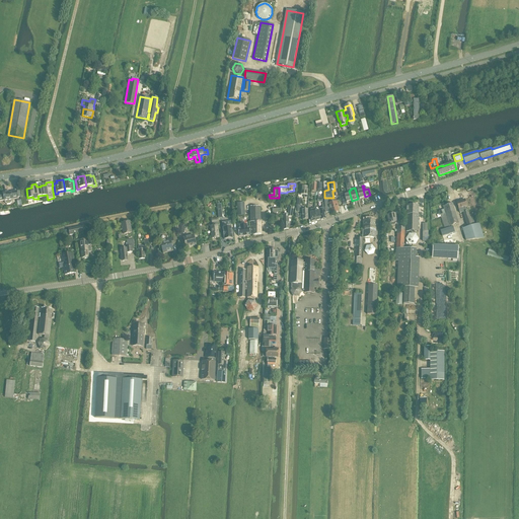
[(3,194),(0,194),(0,201),(4,201),(5,203),(5,204),(7,204),(10,204),(11,203),(12,202),(11,200),(18,199),(17,198),(20,198),(19,191),(11,193),(3,195),(3,194)]
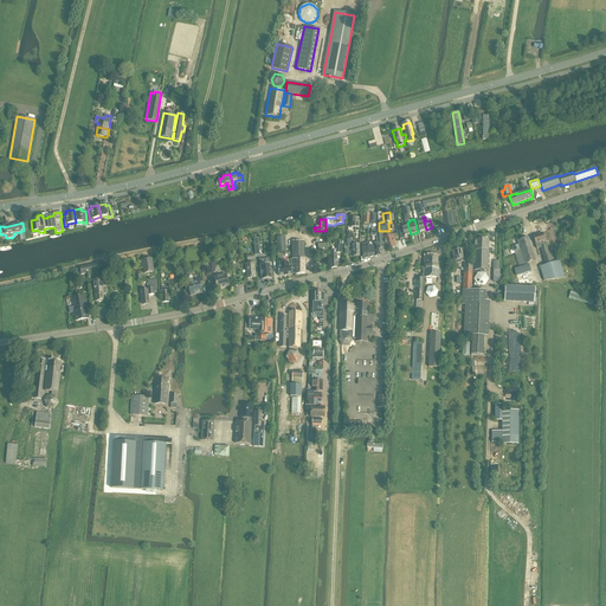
[(315,231),(314,227),(314,224),(298,226),(300,233),(303,232),(303,234),(315,232),(315,231)]
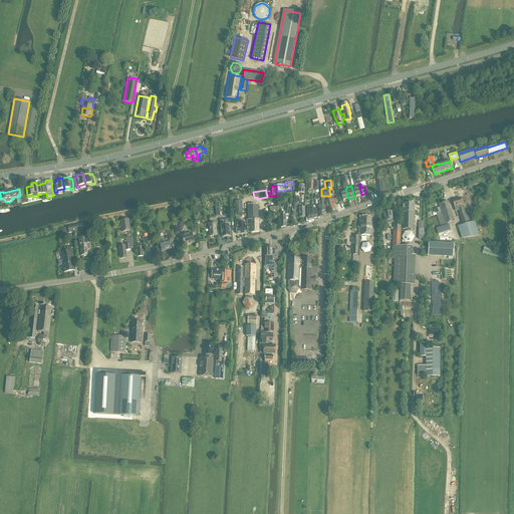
[(325,196),(321,197),(322,204),(322,205),(322,211),(327,210),(327,212),(334,210),(333,203),(334,203),(333,200),(325,202),(325,196)]
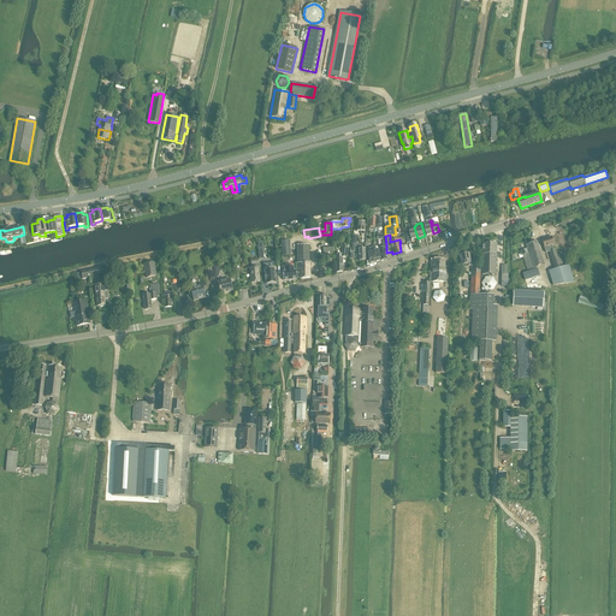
[(552,285),(574,283),(569,265),(570,265),(569,260),(564,261),(566,266),(561,267),(561,266),(563,265),(561,256),(558,258),(556,250),(554,250),(551,246),(554,246),(551,237),(542,241),(546,253),(549,252),(555,270),(549,271),(552,285)]
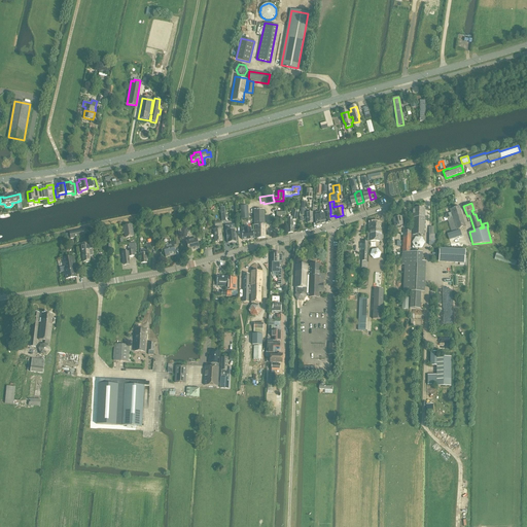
[(451,232),(466,226),(459,207),(450,209),(452,213),(446,214),(447,218),(451,232)]
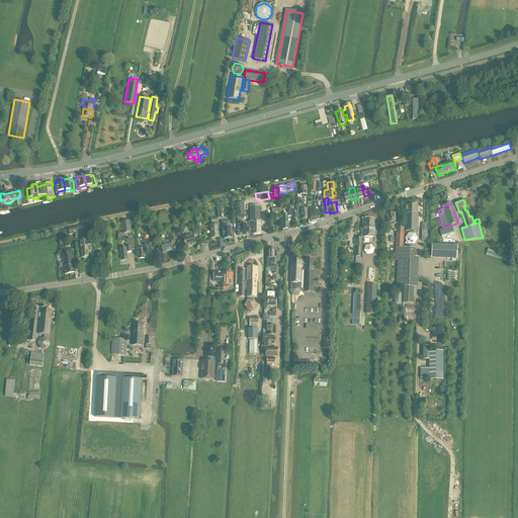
[(406,213),(417,213),(417,204),(406,204),(406,213)]
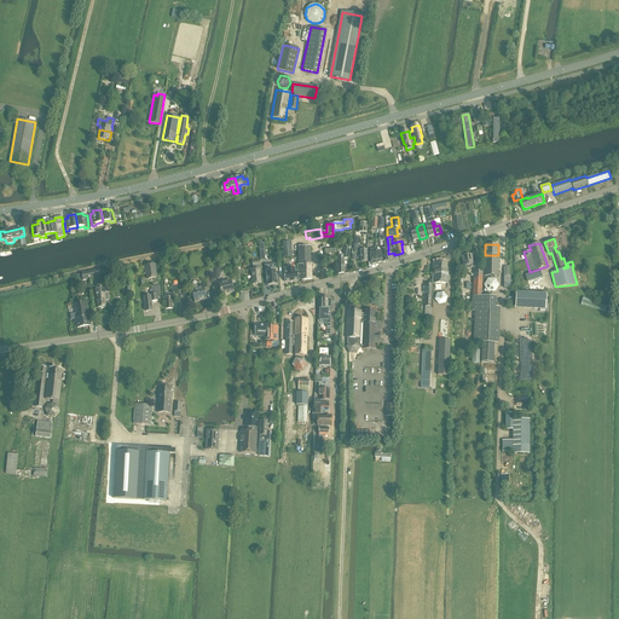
[(342,256),(337,256),(337,273),(343,273),(343,259),(348,259),(350,249),(348,248),(350,246),(346,246),(345,248),(342,256)]
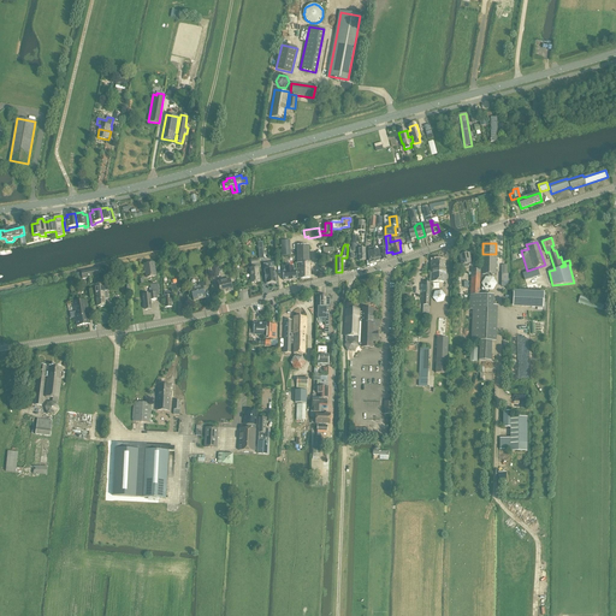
[(359,249),(359,244),(353,244),(353,252),(359,252),(359,260),(366,260),(366,248),(359,249)]
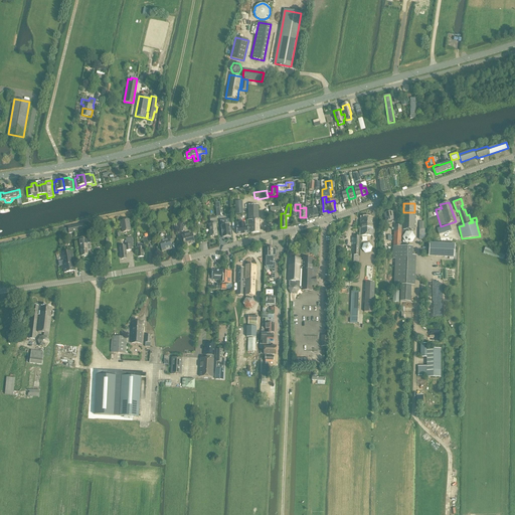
[(247,225),(248,232),(251,232),(260,232),(260,224),(260,223),(260,221),(260,220),(260,219),(259,219),(259,217),(259,205),(248,205),(248,219),(251,219),(251,221),(249,221),(249,225),(247,225)]
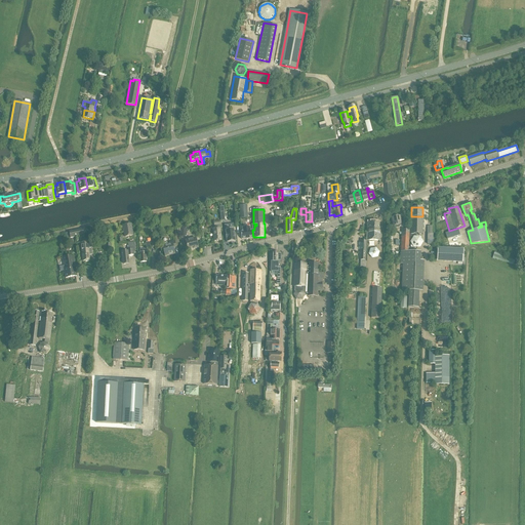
[(282,220),(281,214),(285,214),(285,211),(275,211),(276,214),(276,217),(272,217),(273,220),(273,224),(279,224),(279,220),(282,220)]
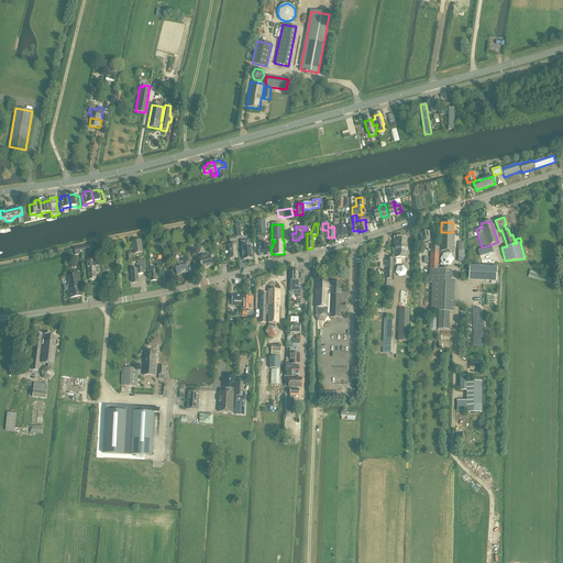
[(424,232),(420,233),(421,242),(424,242),(424,244),(431,243),(429,232),(428,232),(428,231),(426,232),(424,232)]
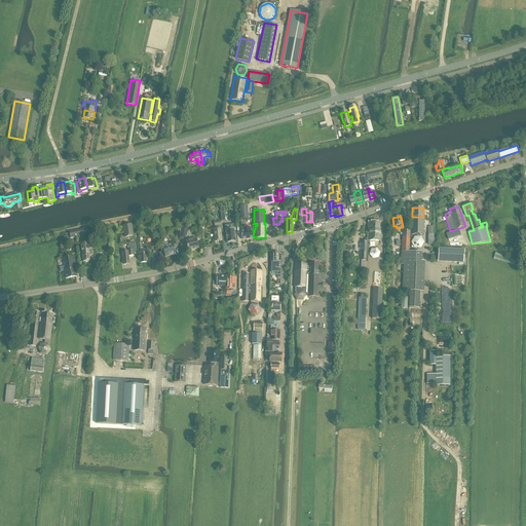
[(412,234),(423,234),(423,217),(412,217),(412,234)]
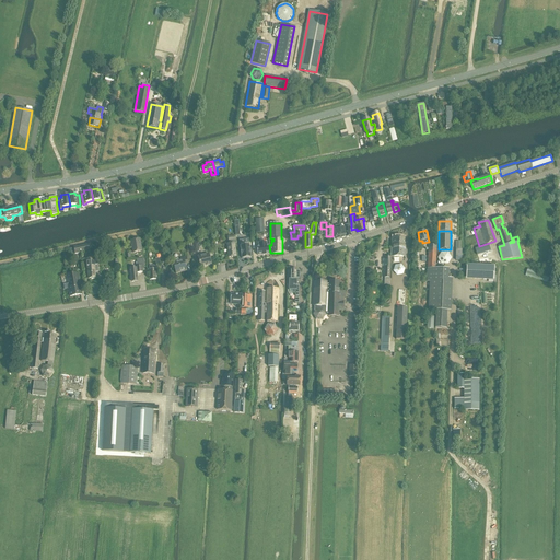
[(229,257),(236,256),(234,243),(235,243),(235,235),(229,236),(229,243),(228,244),(229,257)]
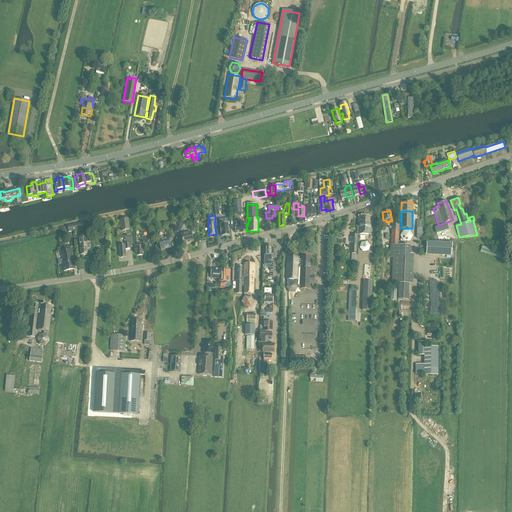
[(370,234),(371,217),(359,217),(359,234),(370,234)]
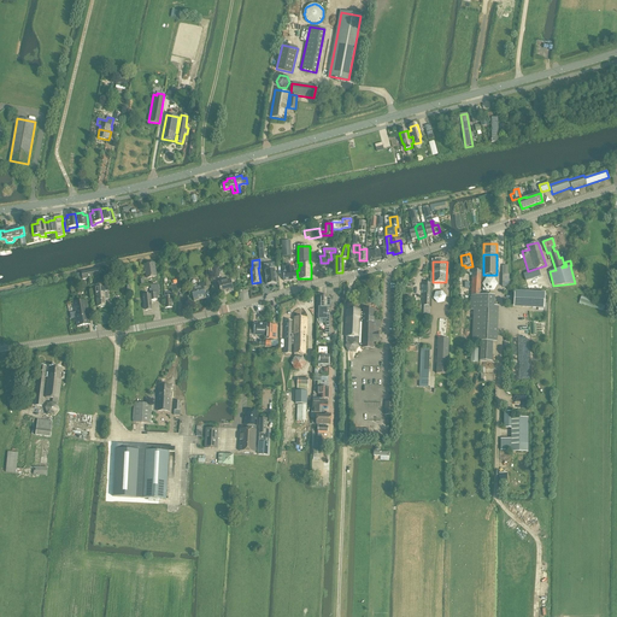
[(154,263),(145,265),(147,278),(157,277),(154,263)]
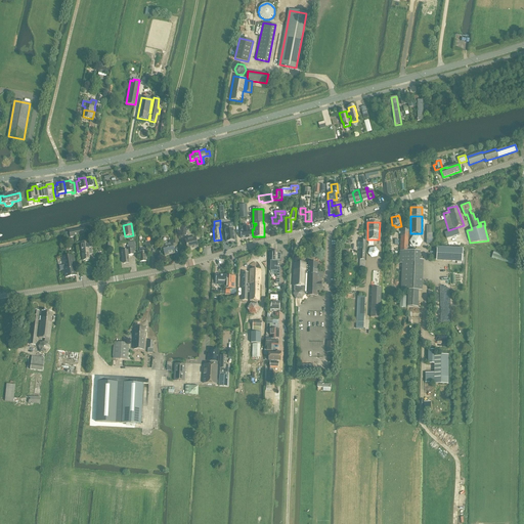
[(226,238),(226,242),(234,241),(232,224),(224,224),(225,233),(225,238),(226,238)]
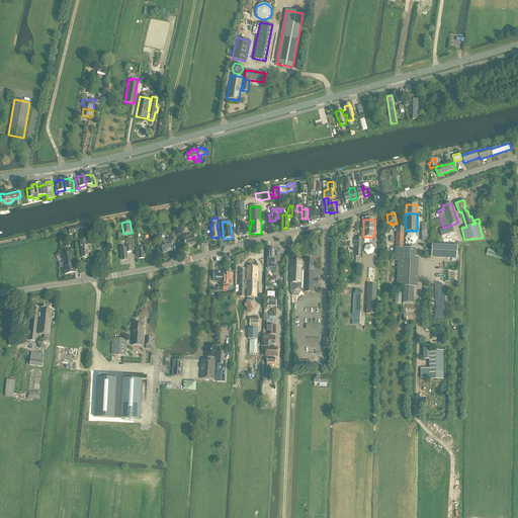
[(250,235),(250,234),(249,227),(247,227),(246,224),(239,225),(240,228),(237,228),(238,236),(250,235)]
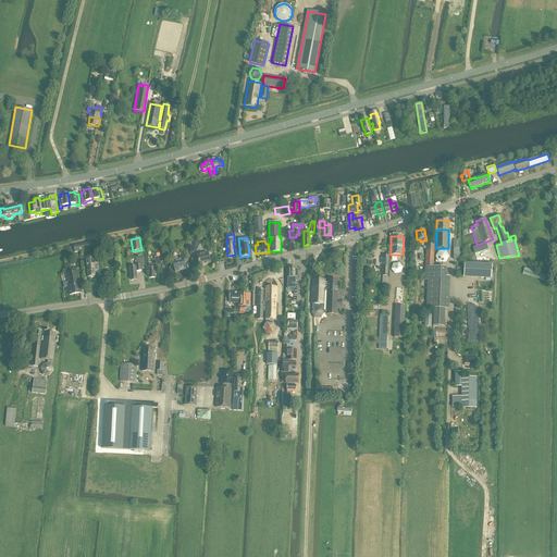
[(474,254),(487,249),(486,243),(472,247),(474,254)]
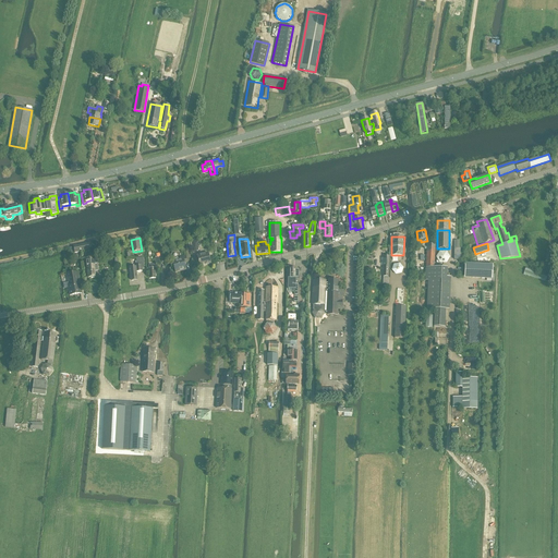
[(427,244),(427,245),(425,245),(425,251),(427,251),(426,267),(425,281),(428,281),(427,308),(435,308),(434,327),(445,327),(447,268),(434,267),(435,244),(427,244)]
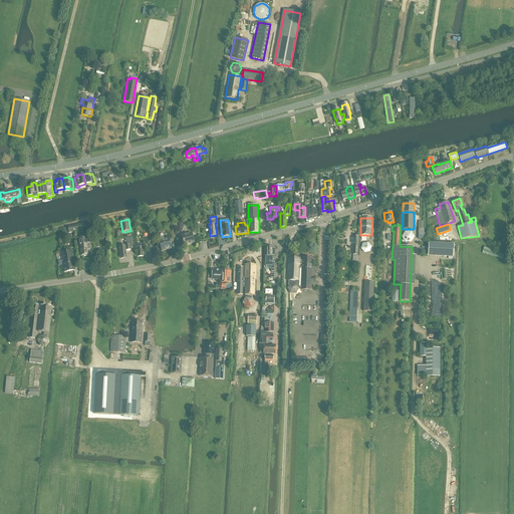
[(411,243),(415,238),(412,232),(405,232),(402,237),(405,243),(411,243)]
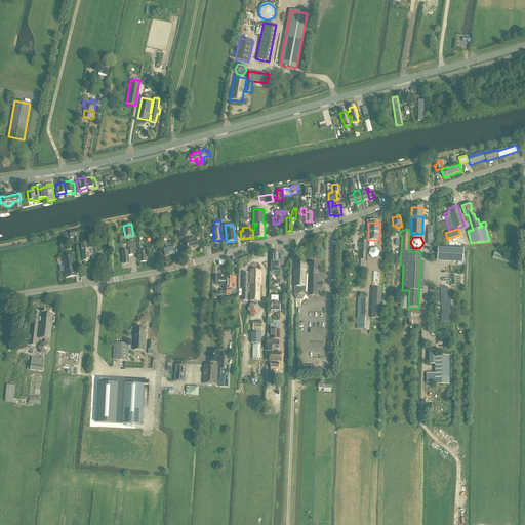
[(189,248),(189,249),(198,248),(198,247),(201,246),(199,238),(183,241),(185,249),(189,248)]
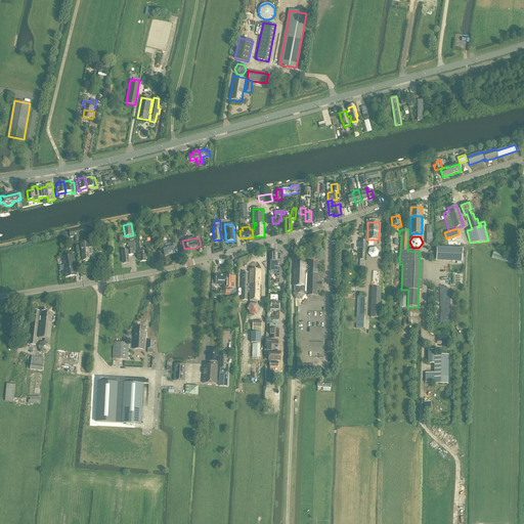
[(176,246),(175,241),(169,243),(169,245),(168,245),(167,243),(162,244),(165,256),(175,253),(173,247),(176,246)]
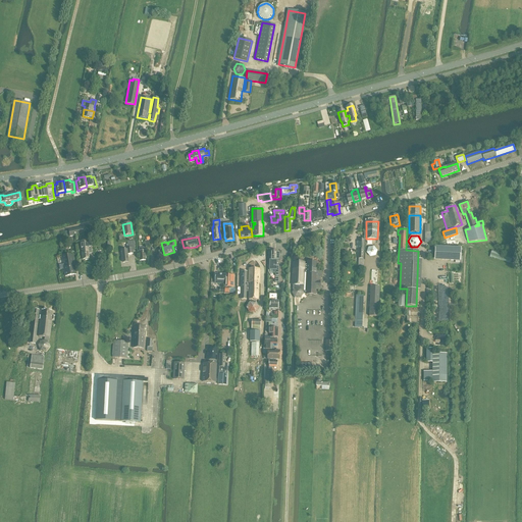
[(89,260),(89,259),(90,259),(89,254),(92,253),(91,243),(88,244),(87,241),(81,242),(83,259),(85,259),(85,260),(89,260)]
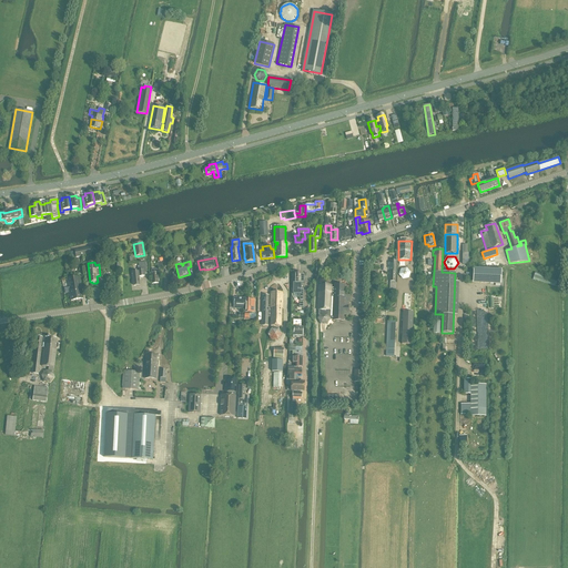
[(133,285),(140,285),(139,276),(144,276),(144,271),(146,271),(145,262),(139,262),(140,271),(139,271),(139,272),(132,272),(133,285)]
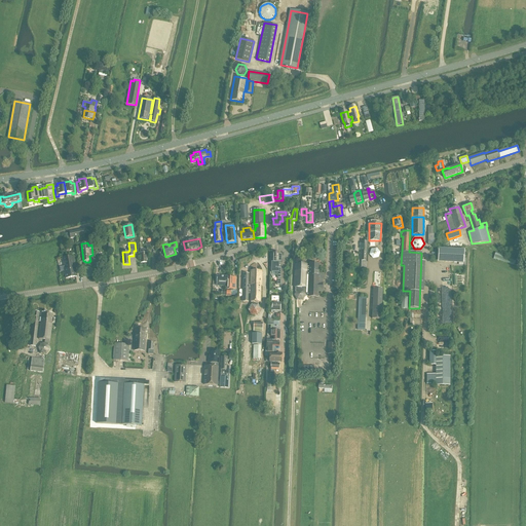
[(464,251),(439,250),(439,263),(464,264),(464,251)]
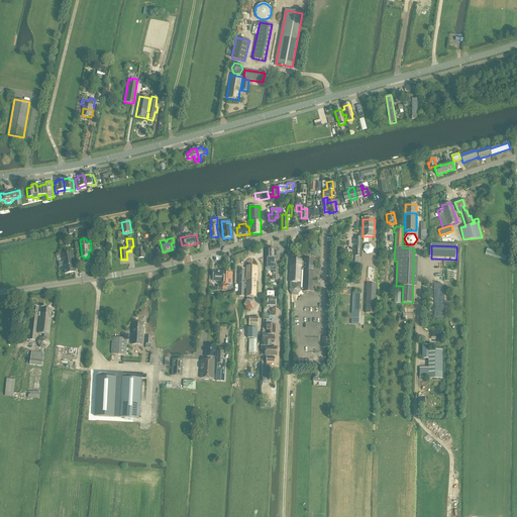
[(487,252),(486,254),(509,263),(510,257),(511,255),(512,252),(510,252),(509,251),(508,255),(506,254),(506,253),(507,252),(506,252),(503,250),(503,251),(502,252),(488,248),(487,251),(487,252)]
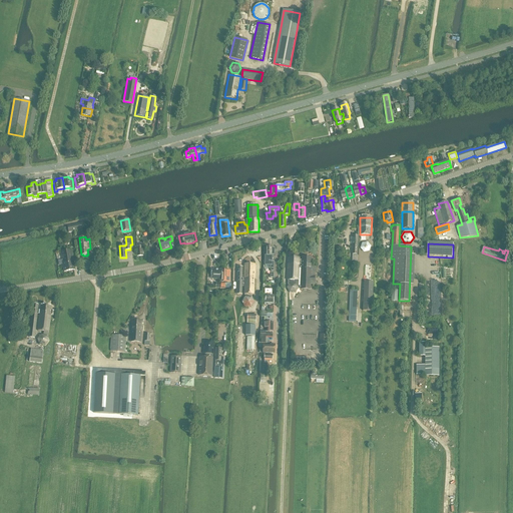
[(271,273),(270,278),(274,278),(274,273),(274,272),(275,272),(275,261),(273,261),(273,255),(275,255),(275,247),(267,247),(267,255),(265,255),(265,266),(271,266),(271,272),(271,273)]
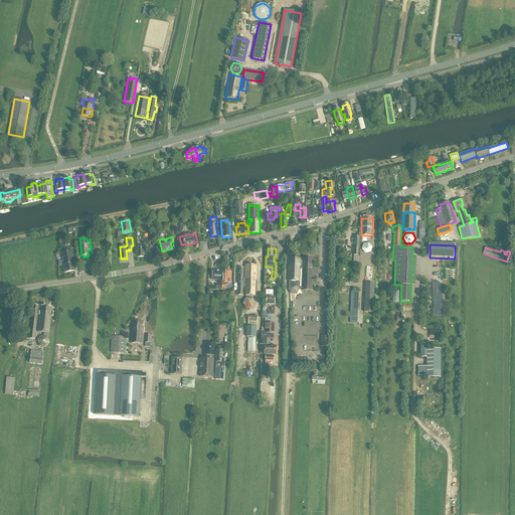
[(74,271),(71,250),(60,252),(62,261),(58,262),(59,267),(63,266),(64,272),(74,271)]
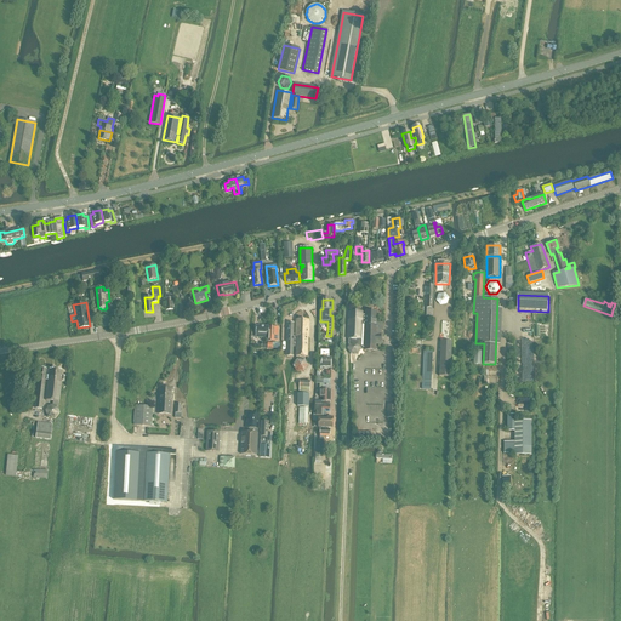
[(349,345),(347,348),(351,354),(358,354),(360,349),(362,349),(364,349),(365,319),(363,319),(363,315),(363,313),(348,312),(347,339),(348,339),(348,345),(349,345)]
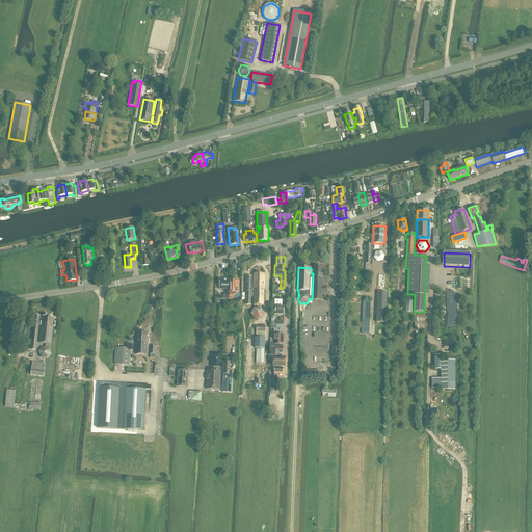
[(311,270),(311,273),(313,273),(312,299),(312,300),(322,300),(322,295),(326,295),(326,292),(325,292),(325,287),(326,287),(326,283),(327,283),(327,276),(322,276),(323,267),(313,267),(313,270),(311,270)]
